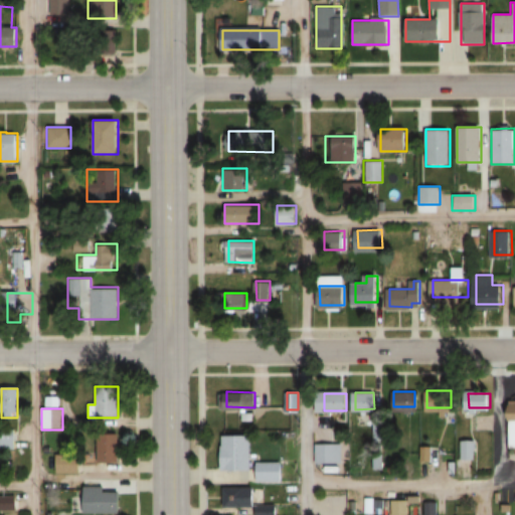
[(375,420),(375,437),(385,437),(385,420),(375,420)]
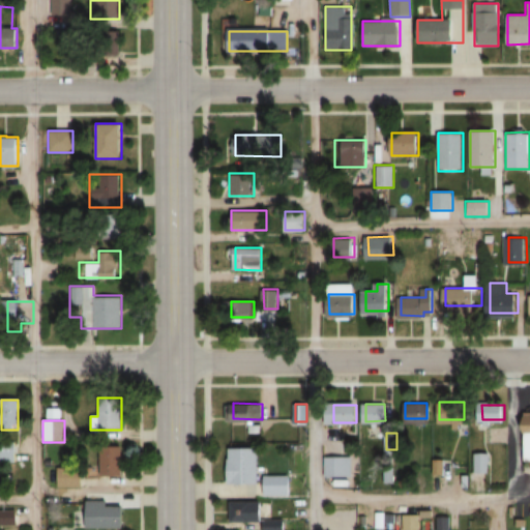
[(0,462),(13,462),(13,446),(0,446),(0,462)]
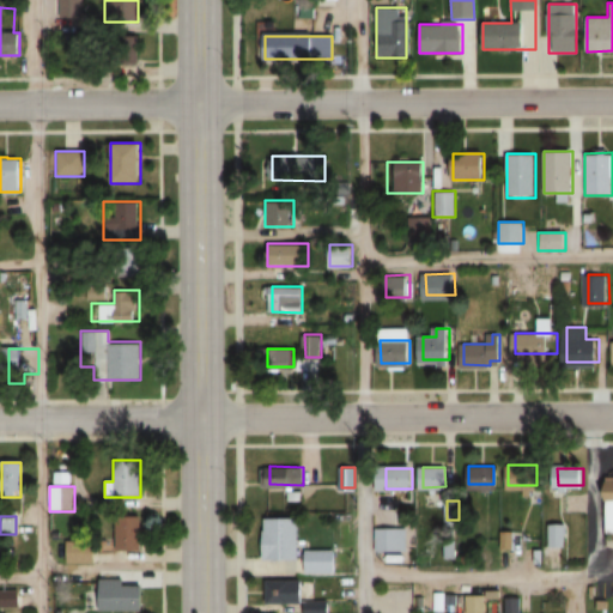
[(141,552),(141,517),(116,517),(116,552),(141,552)]
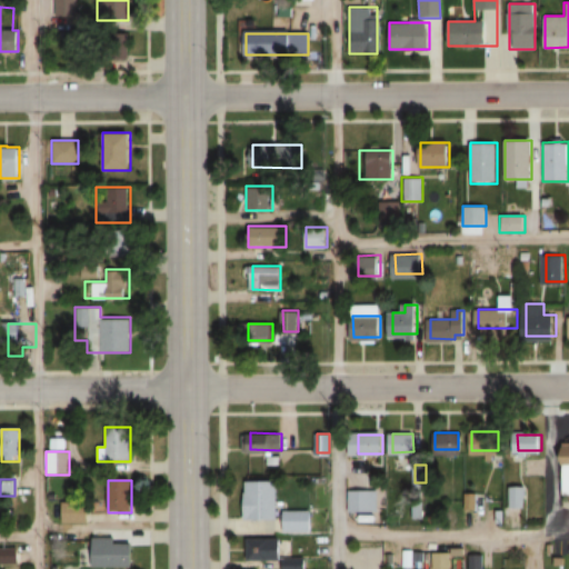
[(250,481),(250,516),(278,516),(278,481),(250,481)]
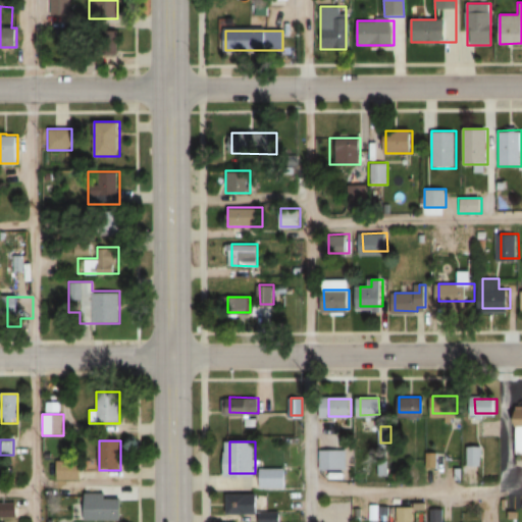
[(469,446),(470,463),(483,462),(482,446),(469,446)]
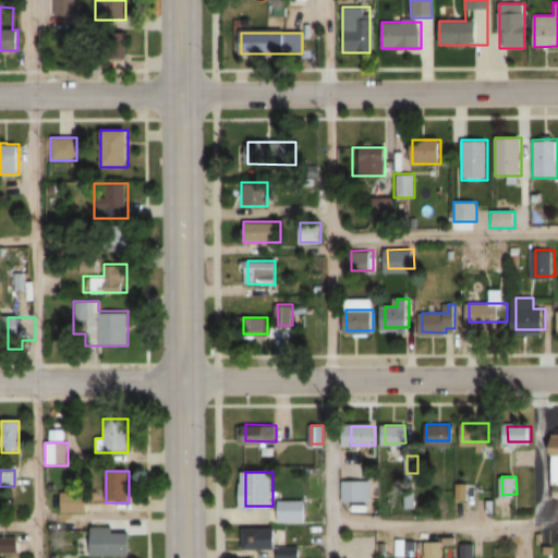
[(343,481),(343,500),(370,500),(370,481),(343,481)]
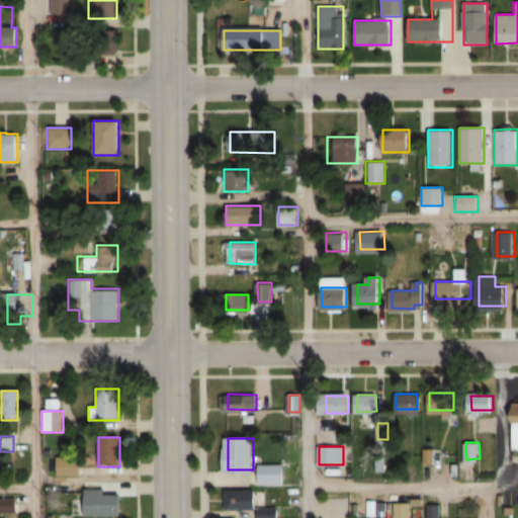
[(426,448),(425,460),(435,461),(435,448),(426,448)]
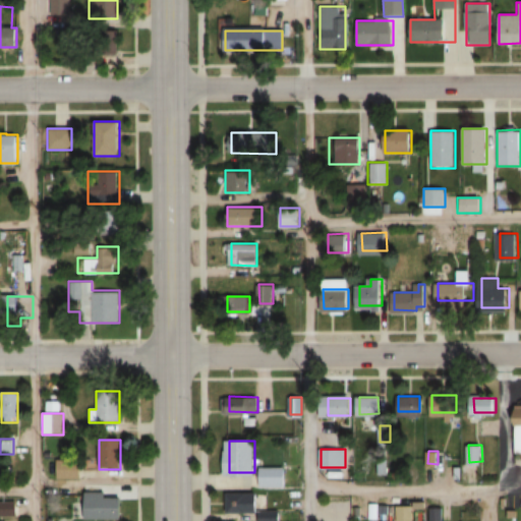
[(380,458),(380,473),(389,472),(389,458),(380,458)]
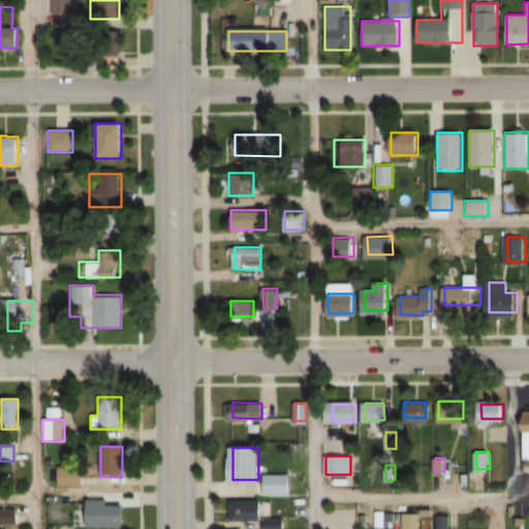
[(81,486),(81,466),(56,466),(56,486),(81,486)]
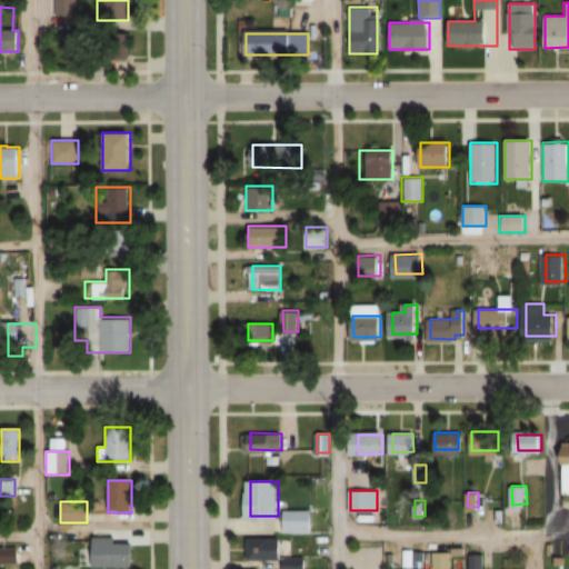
[(288,511),(288,528),(312,528),(312,511),(288,511)]
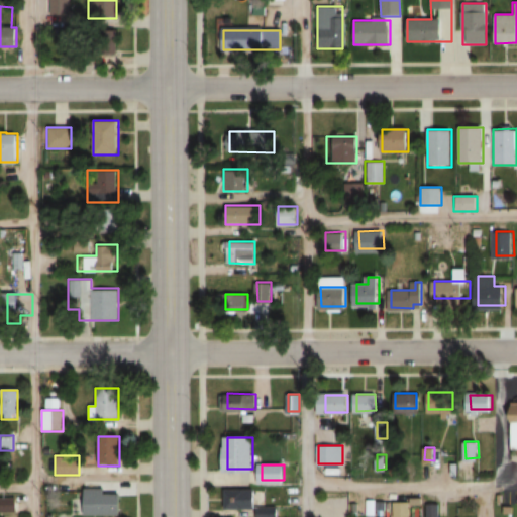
[(83,516),(120,516),(120,494),(104,494),(104,489),(83,489),(83,516)]
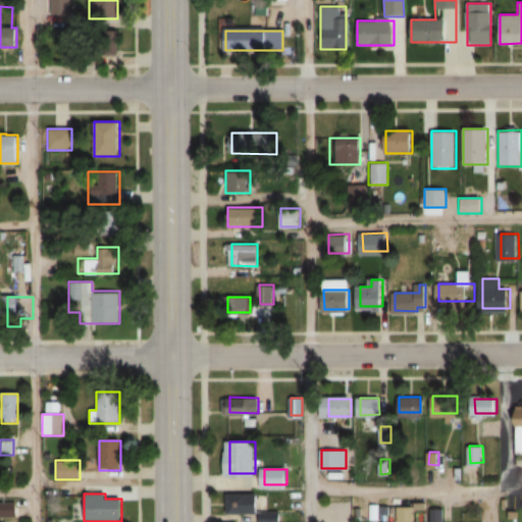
[(230,494),(230,511),(258,511),(258,493),(230,494)]
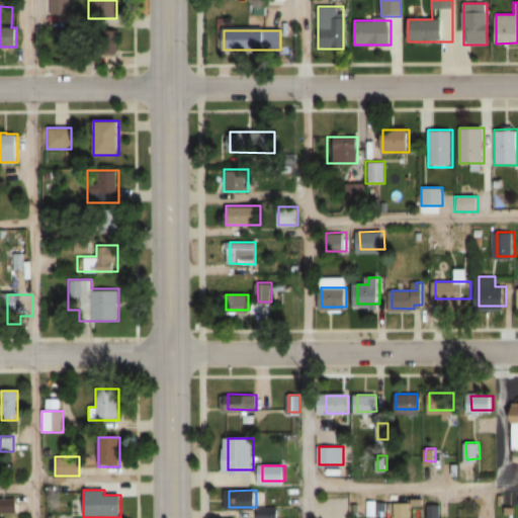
[(368,500),(368,514),(376,514),(376,500),(368,500)]
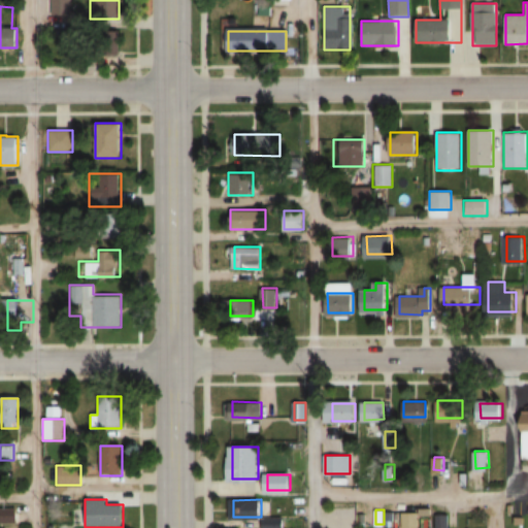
[(0,510),(0,526),(15,526),(15,510),(0,510)]
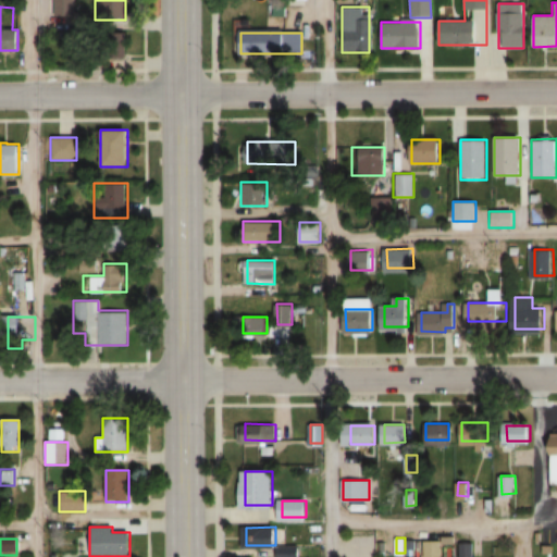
[(428,541),(428,556),(443,556),(443,541),(428,541)]
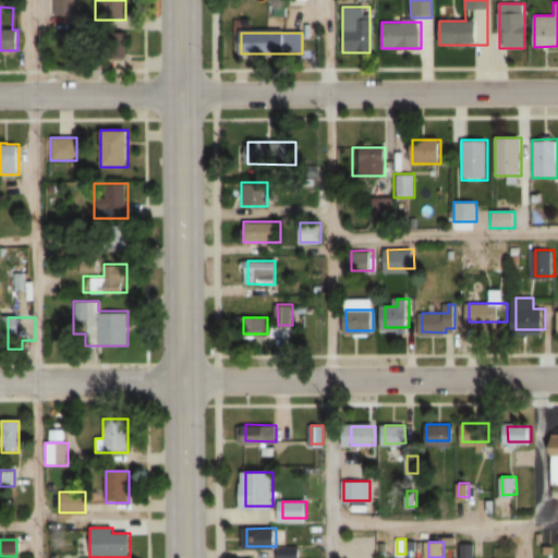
[(461,543),(461,555),(475,555),(475,543),(461,543)]
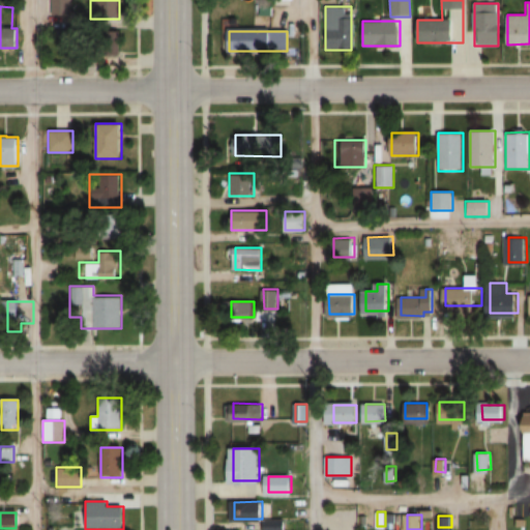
[(265,519),(265,529),(284,529),(284,519),(265,519)]
